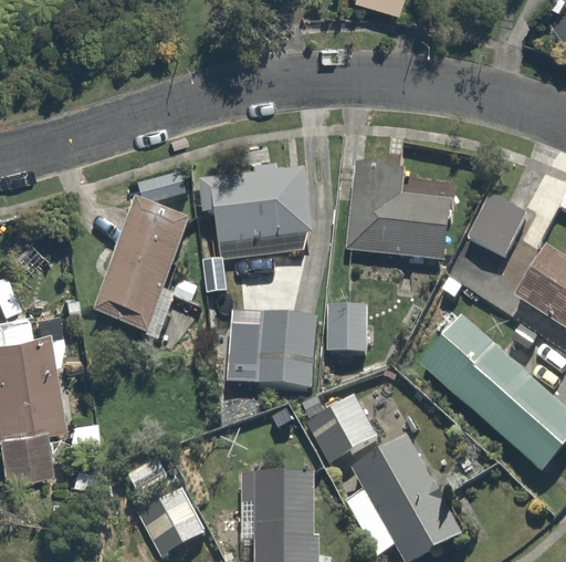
[(359,0),(391,11),(395,0),(359,0)]
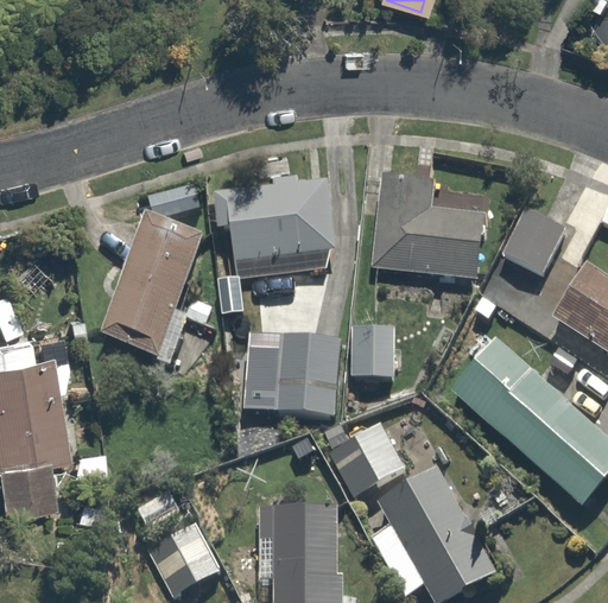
[(438,173),(379,166),(368,266),(479,278),(486,214),(435,209),(438,173)]
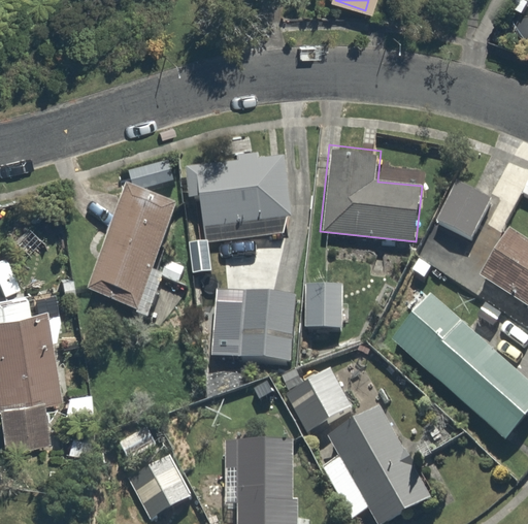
[(286,157),(188,166),(191,200),(201,199),(203,225),(292,217),(286,157)]
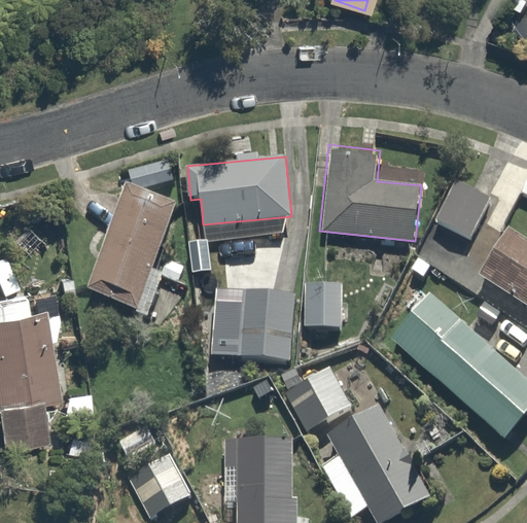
[(165,186),(131,173),(86,286),(142,308),(156,272),(178,280),(186,258),(164,249),(181,204),(161,197),(165,186)]
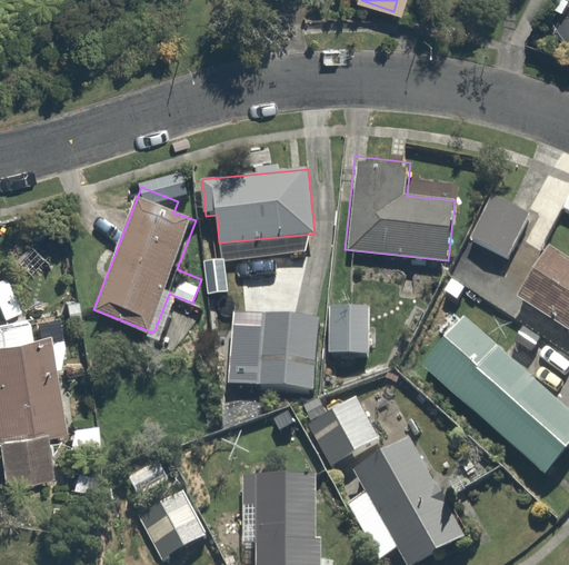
[(532,215),(491,190),(456,249),(471,259),(483,240),(508,255),(532,215)]
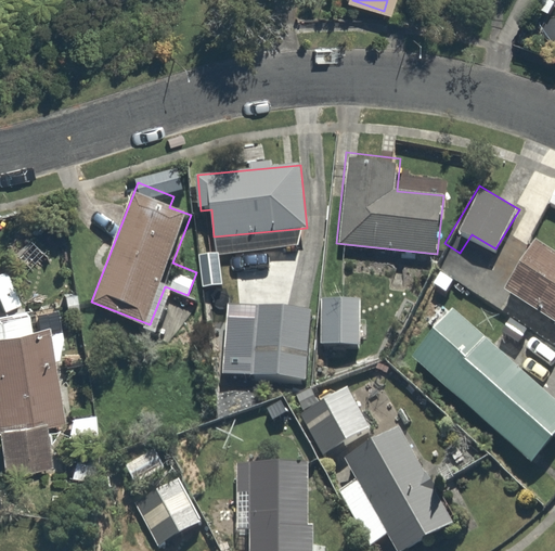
[(554,253),(531,239),(501,287),(554,320),(554,253)]
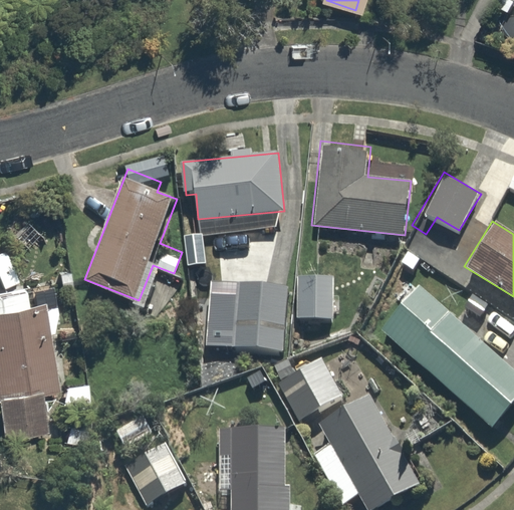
[(40,274),(0,280),(0,405),(4,427),(46,419),(41,390),(59,386),(40,274)]
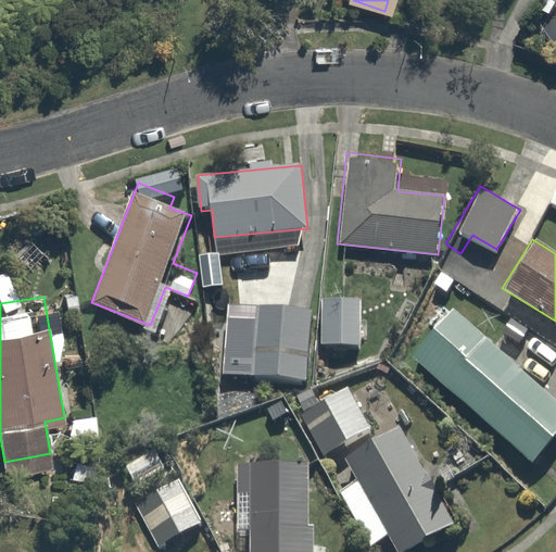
[(359,301),(320,301),(321,347),(359,346),(359,301)]
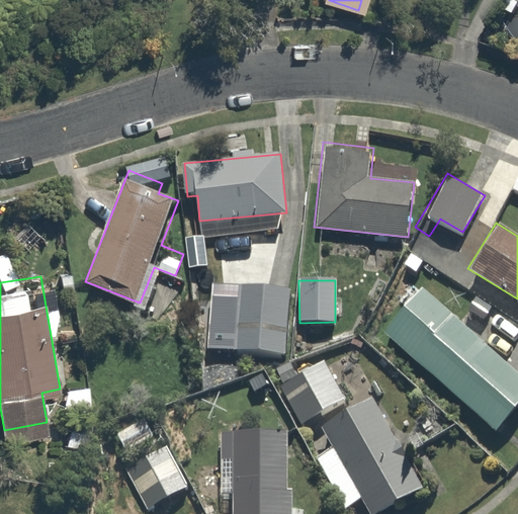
[(291,287),(240,281),(233,347),(283,353),(291,287)]
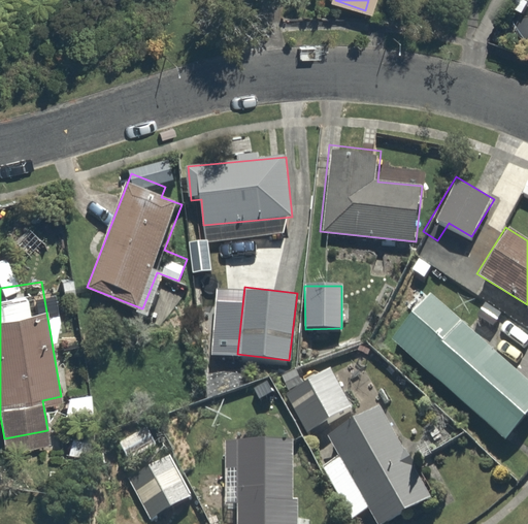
[(413,313),(391,337),(503,438),(527,411),(527,379),(430,292),(413,313)]
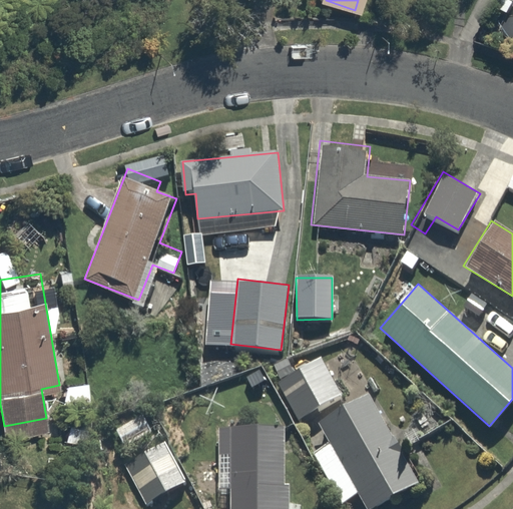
[(327,353),(276,380),(297,418),(347,391),(327,353)]
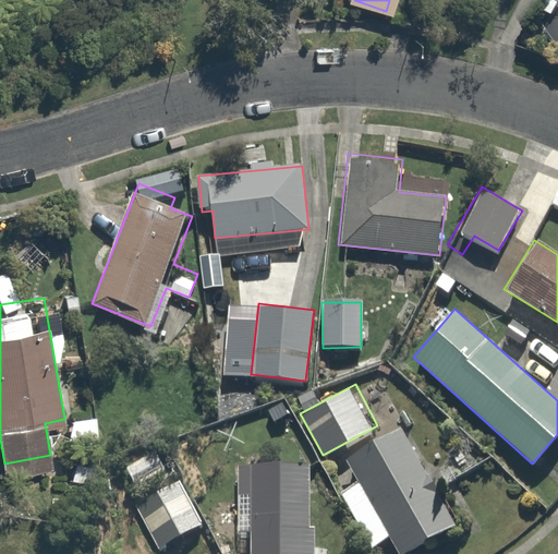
[(411,553),(460,528),(407,426),(351,457),(363,479),(340,491),(370,544),(391,532),(402,553),(411,553)]
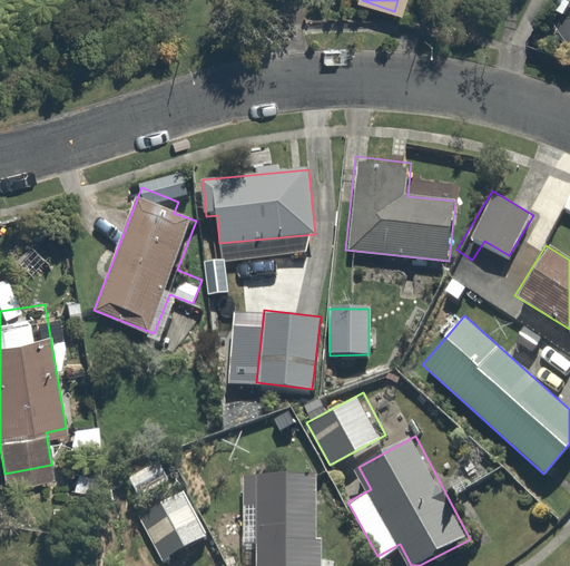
[(172,481),(158,458),(130,474),(143,497),(172,481)]
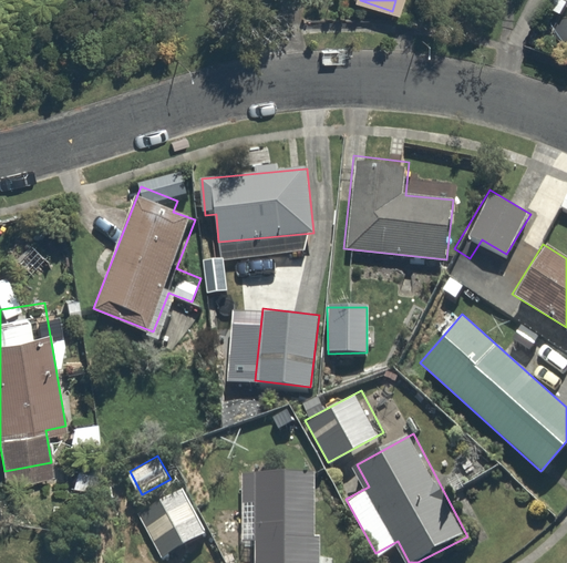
[(315,530),(315,467),(241,467),(241,536),(254,536),(254,562),(319,562),(320,530),(315,530)]
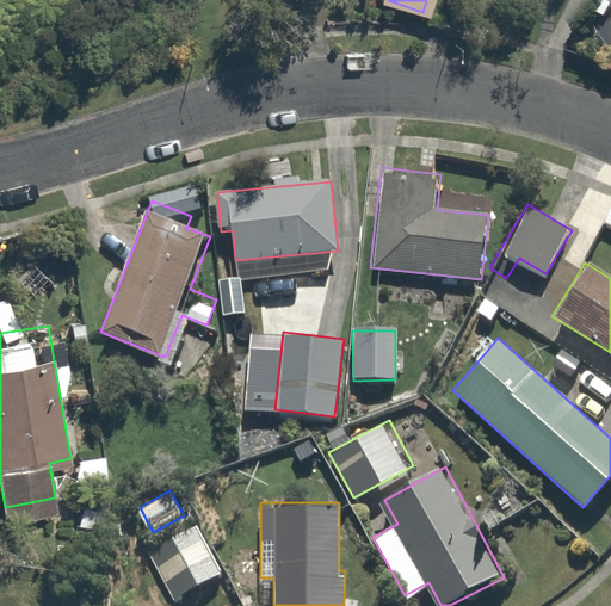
[(196,519),(147,546),(173,600),(222,573),(196,519)]
